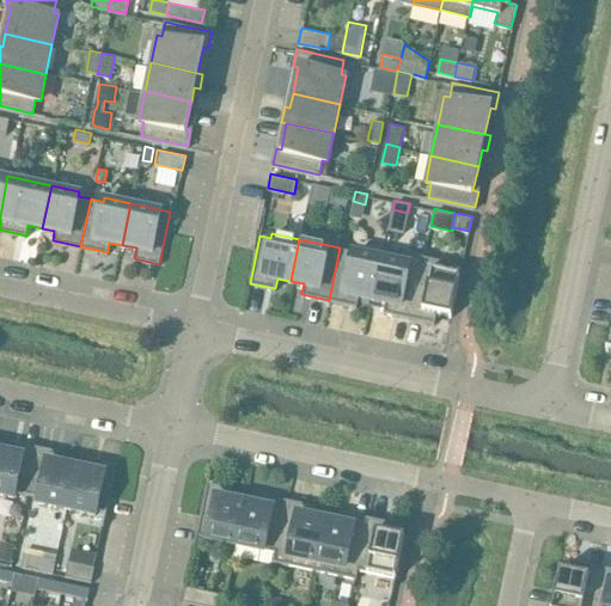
[(380,256),(371,298),(385,301),(383,311),(410,317),(423,256),(382,246),(380,256)]
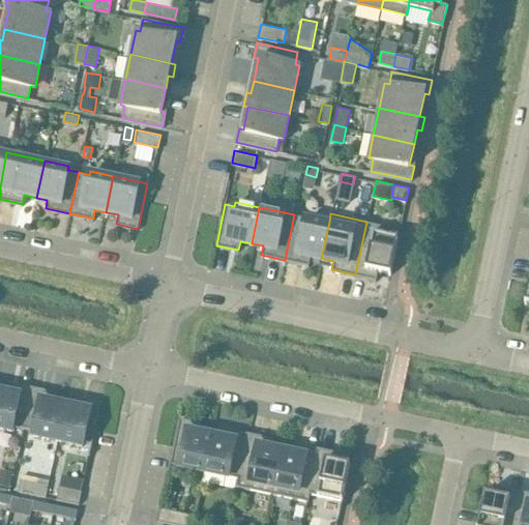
[(294,214),(285,260),(309,265),(311,256),(321,258),(329,222),(294,214)]
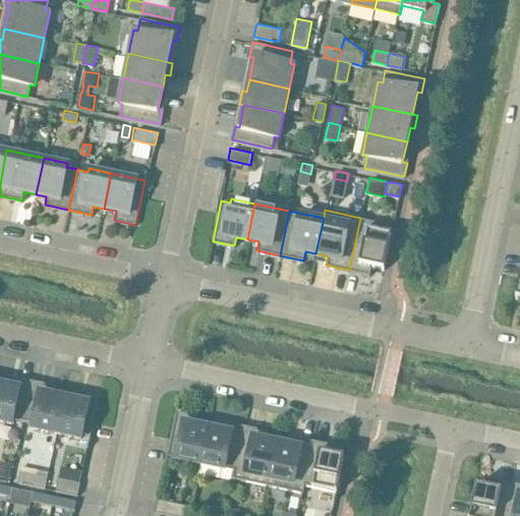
[(360,218),(349,270),(369,275),(371,266),(384,269),(393,225),(360,218)]
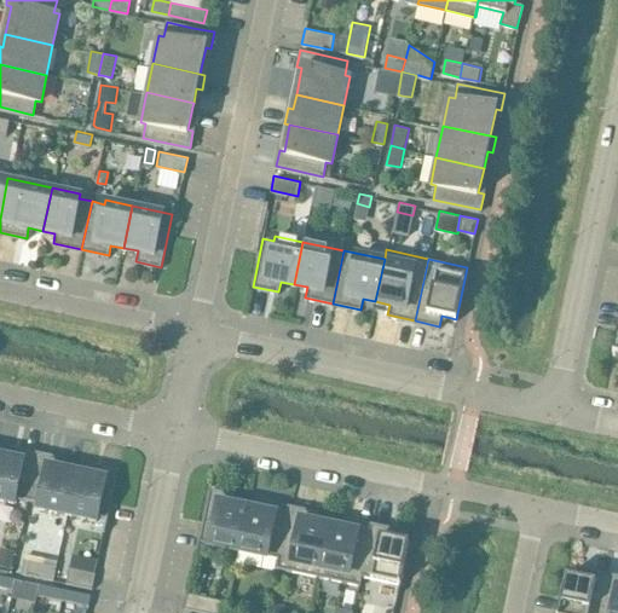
[(0,454),(0,497),(13,501),(15,496),(29,499),(39,451),(10,445),(9,455),(0,454)]
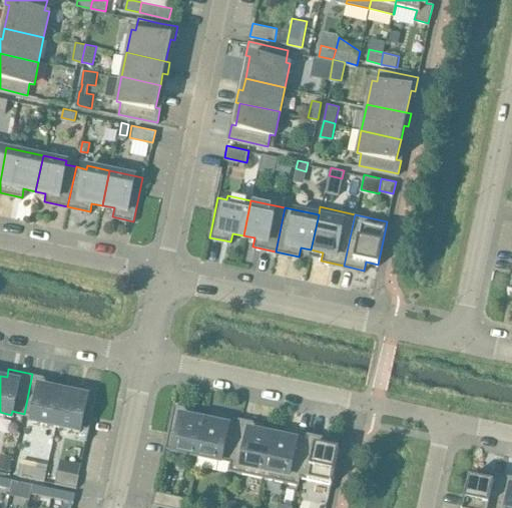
[(32,374),(24,414),(33,416),(32,420),(57,425),(65,390),(52,387),(54,379),(32,374)]
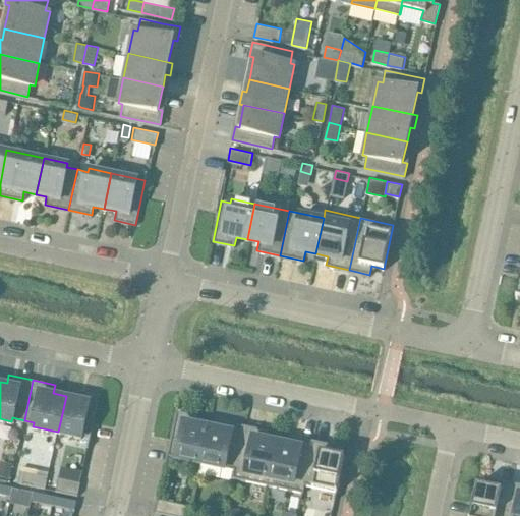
[(66,396),(58,432),(80,437),(81,433),(91,435),(100,394),(78,389),(76,398),(66,396)]
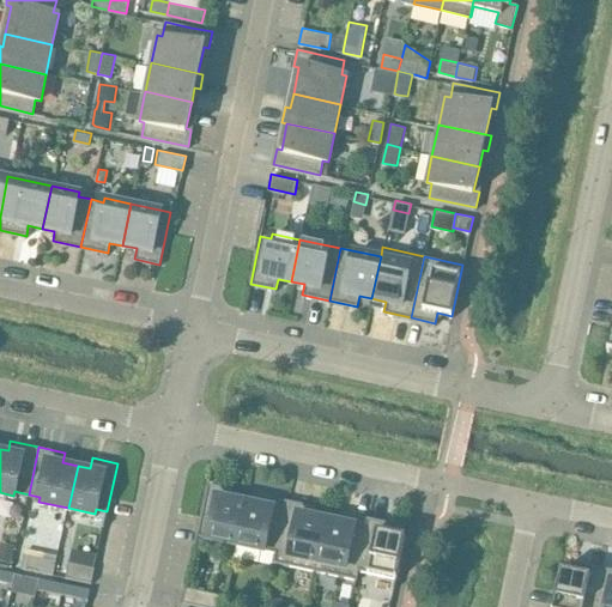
[(208,483),(201,514),(198,535),(236,544),(244,501),(231,498),(234,489),(208,483)]
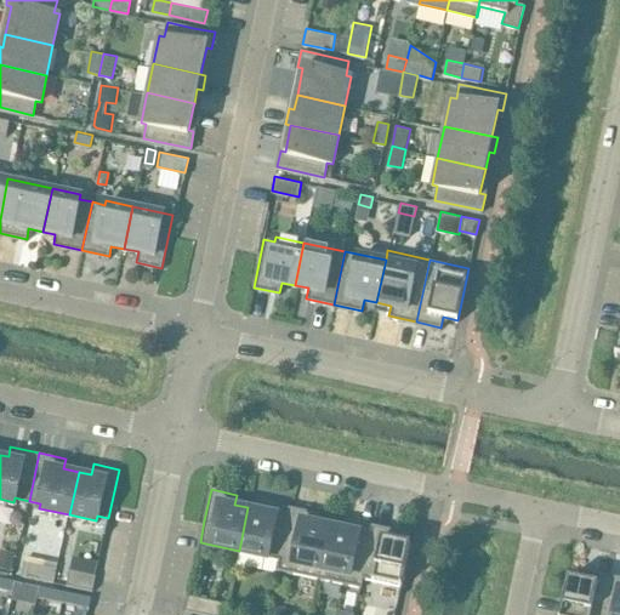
[(248,507),(239,551),(279,559),(277,569),(278,569),(291,506),(263,500),(261,511),(248,507)]
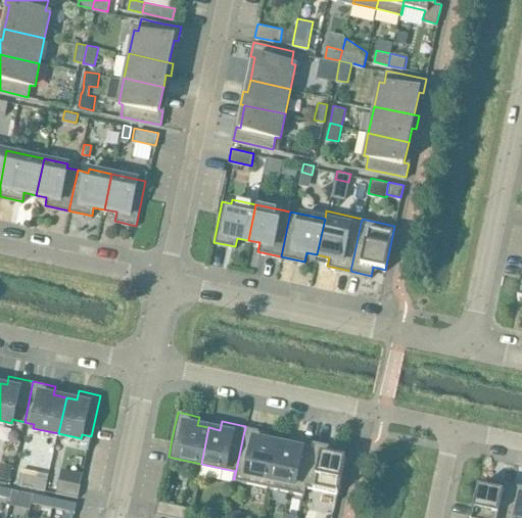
[(245,426),(234,479),(269,486),(278,442),(267,440),(269,431),(245,426)]
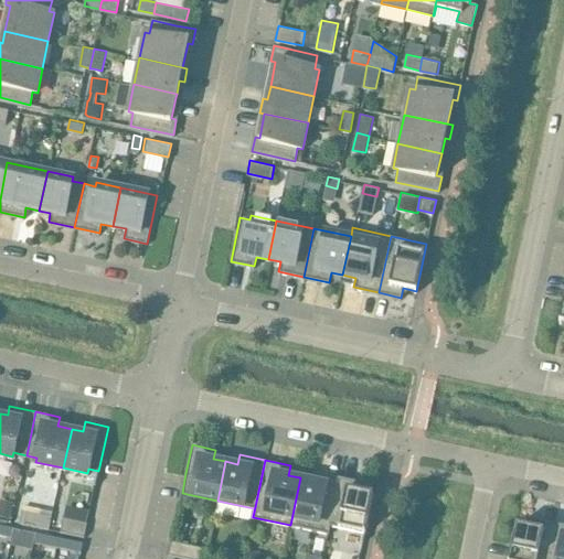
[(300,477),(290,525),(328,533),(340,476),(315,471),(312,480),(300,477)]
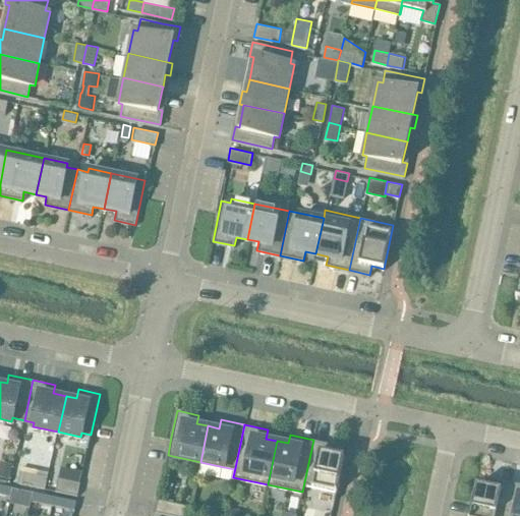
[(313,440),(302,492),(303,493),(305,484),(337,491),(344,455),(332,453),(334,444),(313,440)]
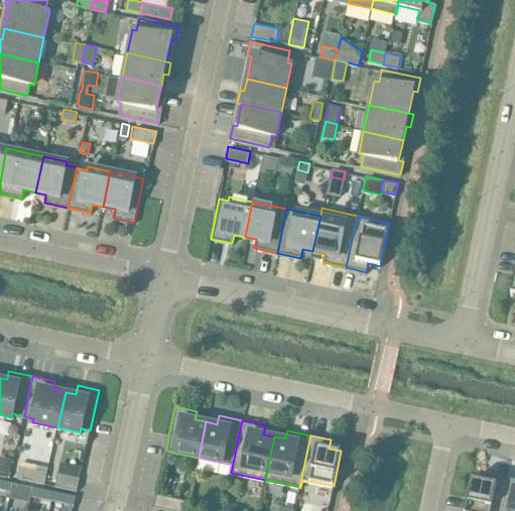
[(0,454),(0,470),(9,472),(12,457),(0,454)]
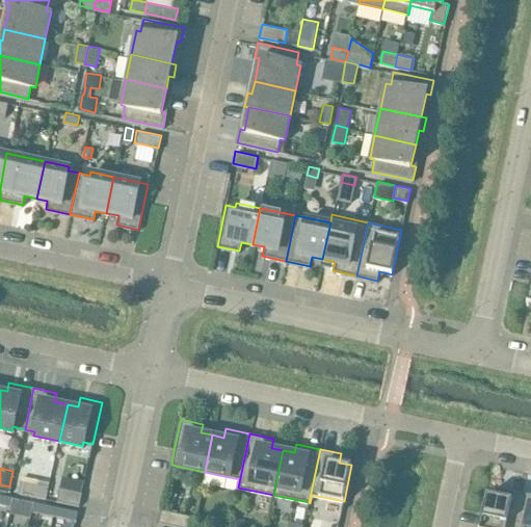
[(62,475),(60,488),(81,492),(83,479),(62,475)]
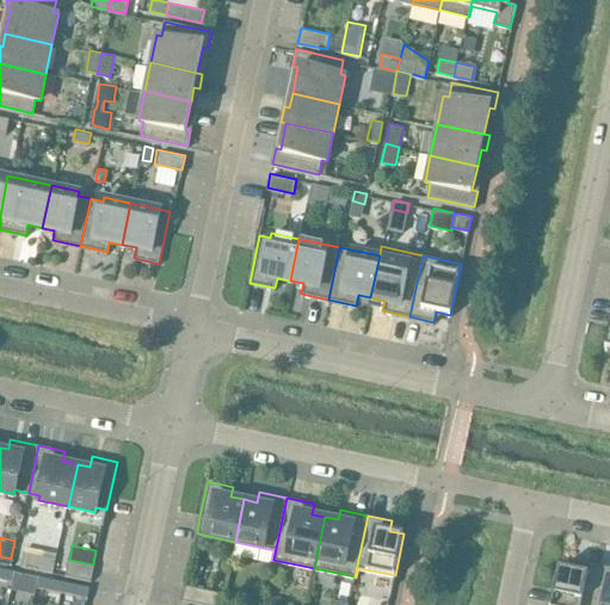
[(41,548),(36,567),(53,570),(56,551),(41,548)]
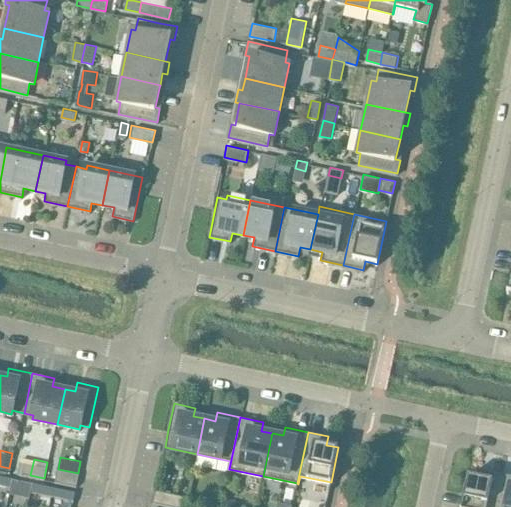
[(460,506),(494,506),(502,473),(482,468),(480,477),(468,474),(460,506)]
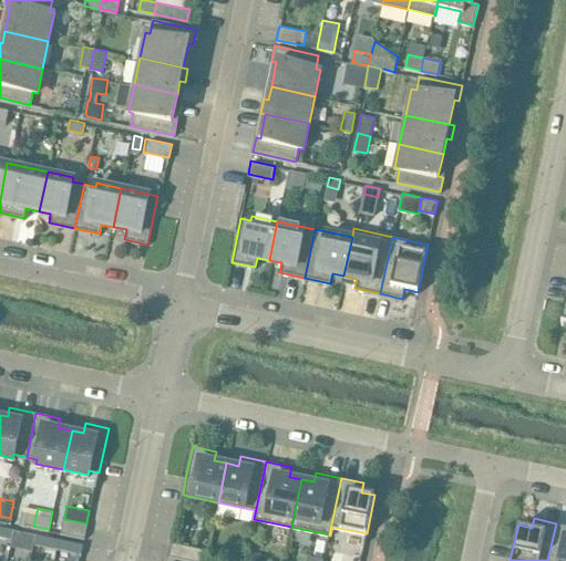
[(63,519),(61,532),(85,537),(88,523),(86,523),(64,519),(63,519)]
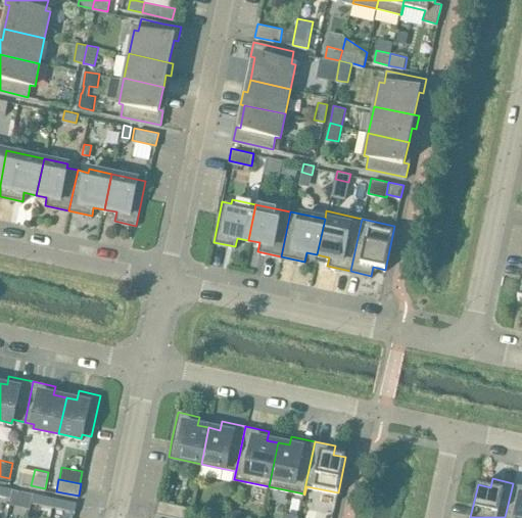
[(521,484),(513,483),(505,517),(521,517),(521,484)]
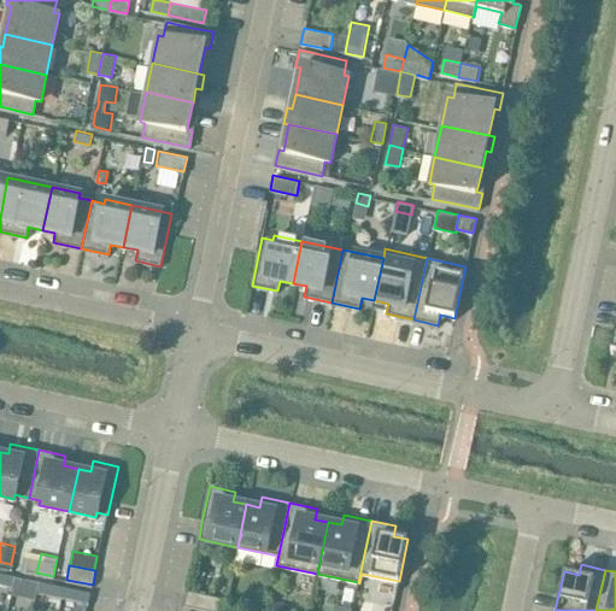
[(1,573),(0,577),(0,582),(13,586),(16,576),(1,573)]
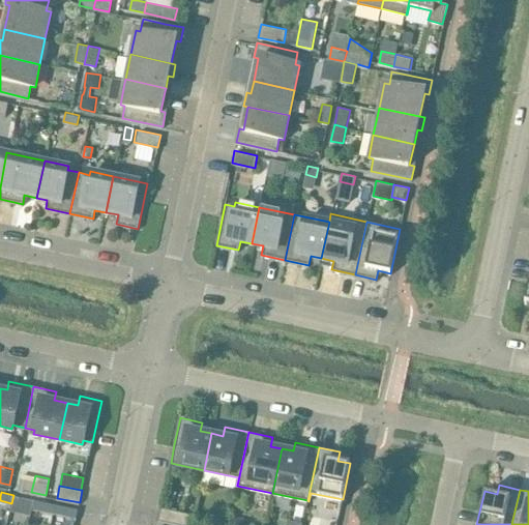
[(25,497),(22,513),(30,514),(31,507),(33,499),(25,497)]
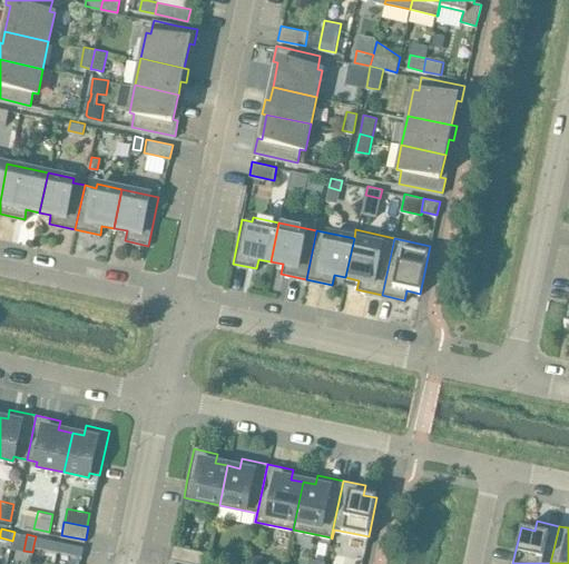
[(47,538),(46,547),(58,551),(60,542),(47,538)]
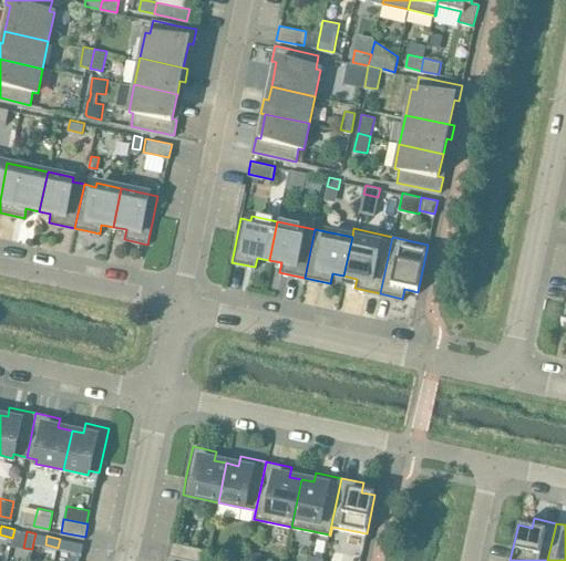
[(60,539),(58,548),(71,550),(81,552),(83,543),(73,541),(60,539)]
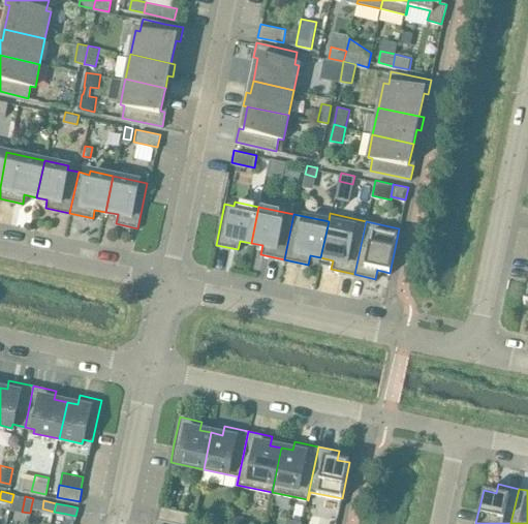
[(160,506),(158,519),(184,523),(190,523),(192,513),(160,506)]
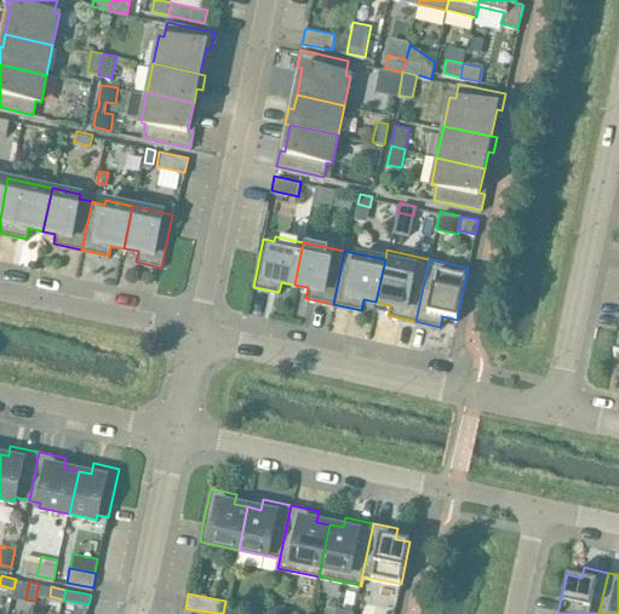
[(271,602),(268,613),(285,613),(287,604),(271,602)]
